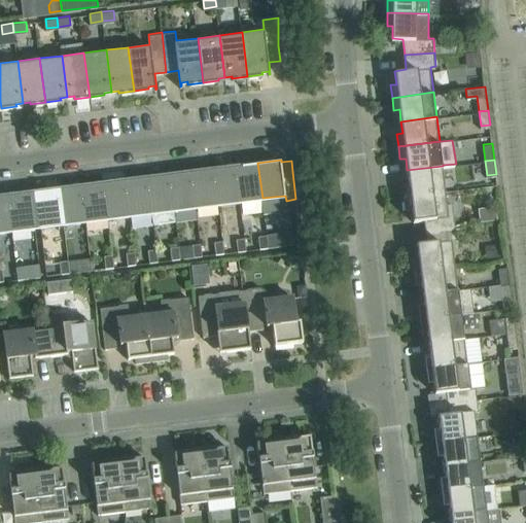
[(263,198),(257,163),(236,166),(240,201),(263,198)]
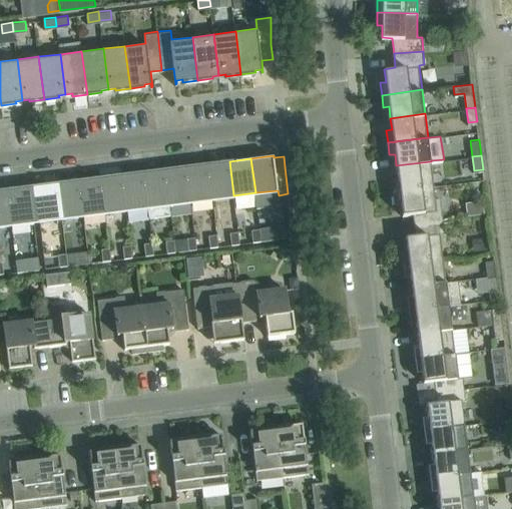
[(233,195),(229,161),(208,163),(212,198),(233,195)]
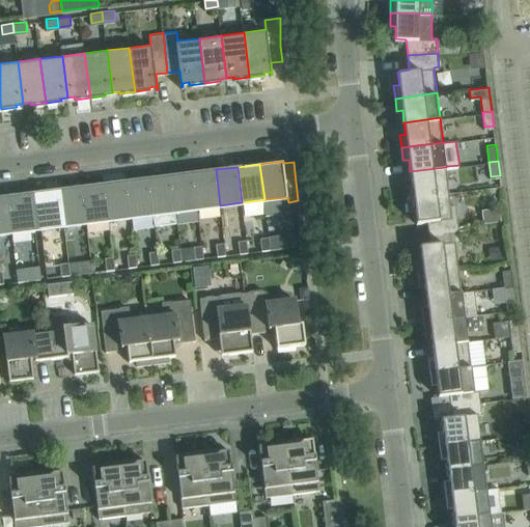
[(450,192),(446,167),(410,171),(412,184),(406,185),(408,197),(450,192)]
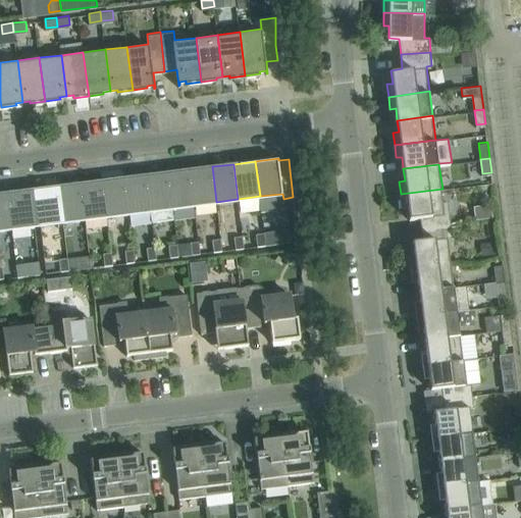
[(216,202),(212,166),(190,169),(194,205),(216,202)]
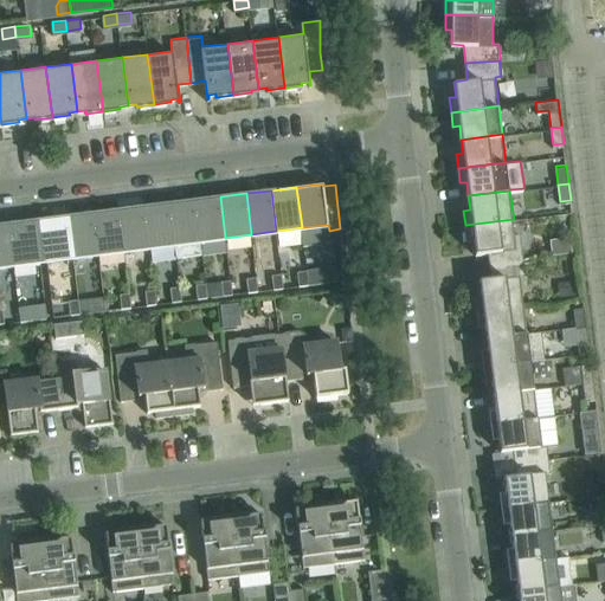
[(225,238),(220,196),(195,200),(200,240),(225,238)]
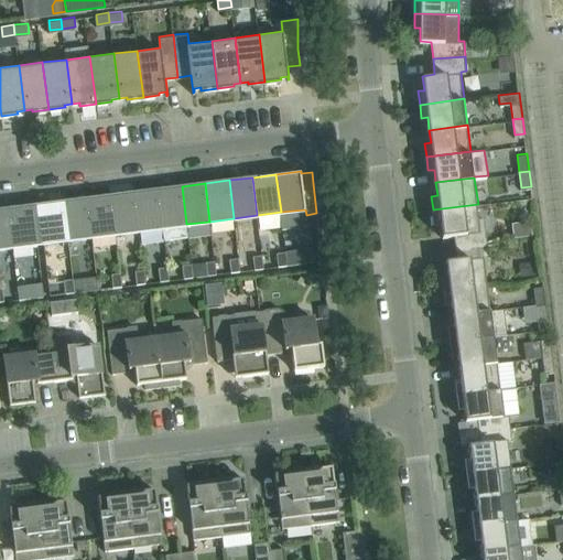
[(186,224),(182,186),(158,189),(163,227),(186,224)]
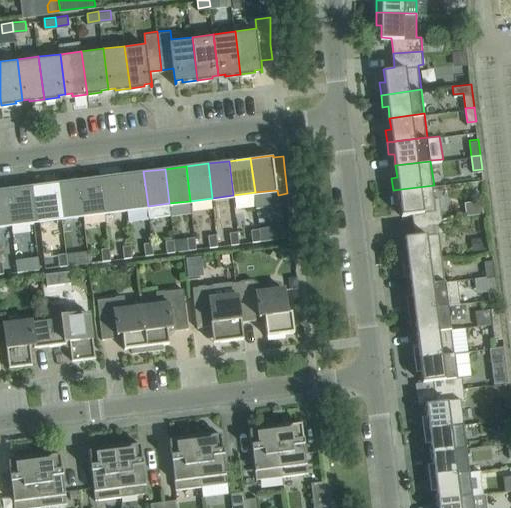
[(148,206),(143,171),(122,174),(126,209),(148,206)]
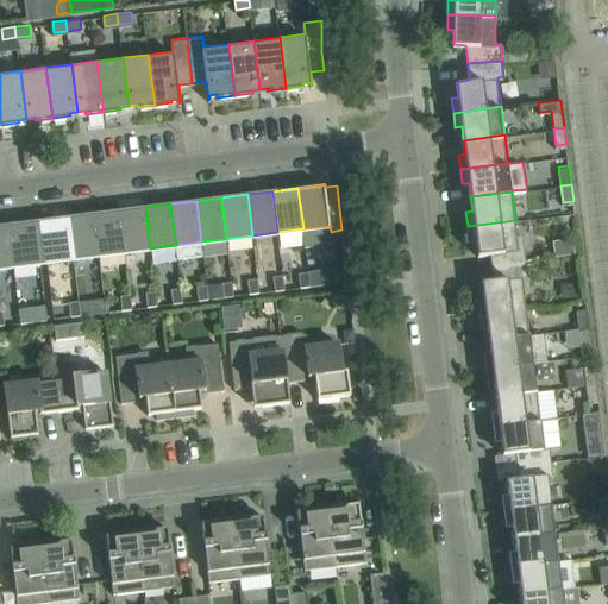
[(150,249),(145,207),(119,211),(125,252),(150,249)]
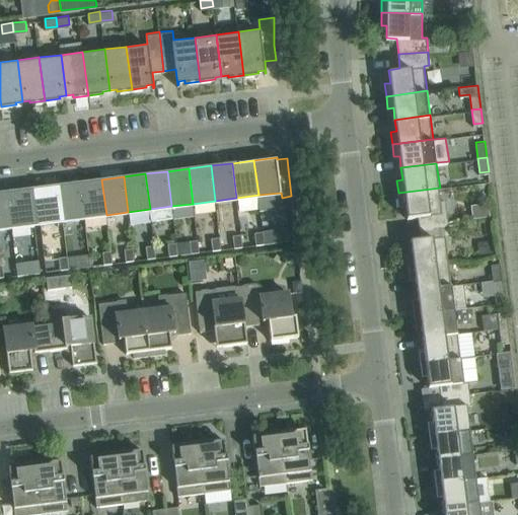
[(106,215),(101,179),(80,182),(84,217),(106,215)]
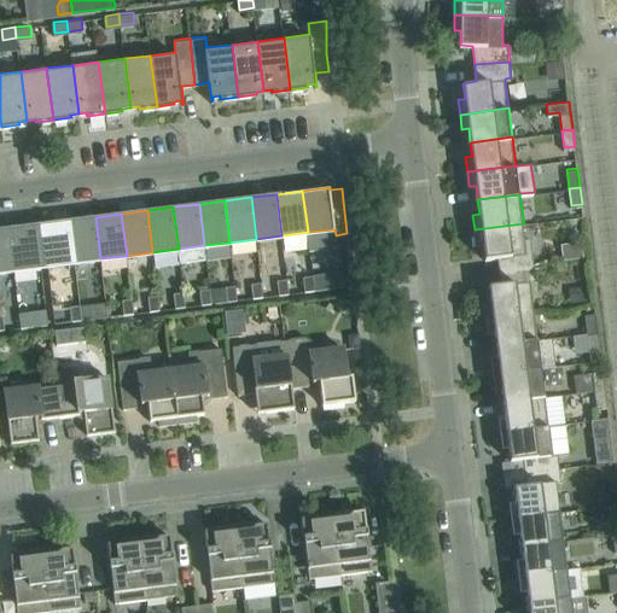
[(100,258),(95,217),(70,220),(75,262),(100,258)]
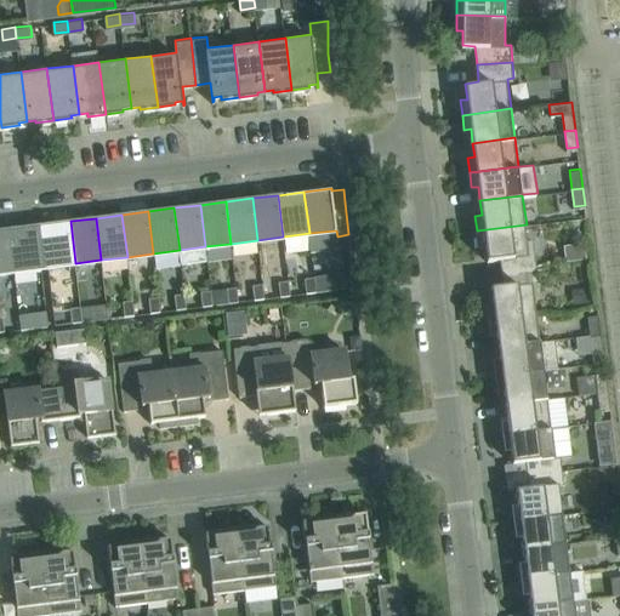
[(75,263),(70,221),(43,224),(49,267),(75,263)]
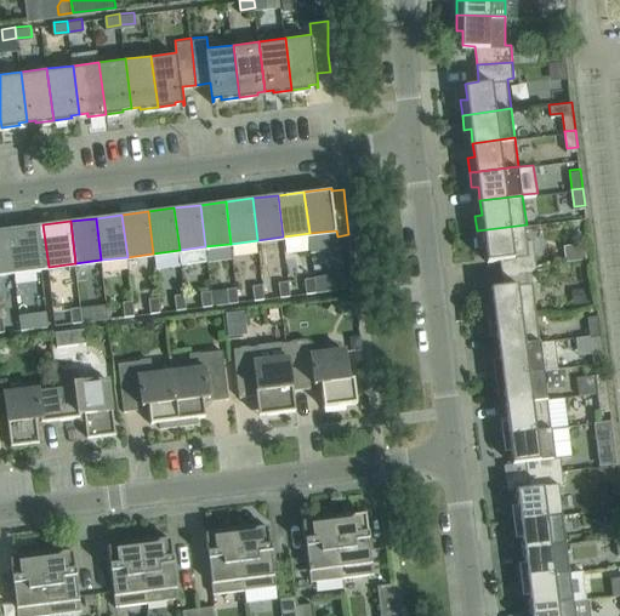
[(530,252),(527,224),(477,231),(478,245),(485,244),(488,260),(500,258),(502,271),(536,267),(535,252),(530,252)]
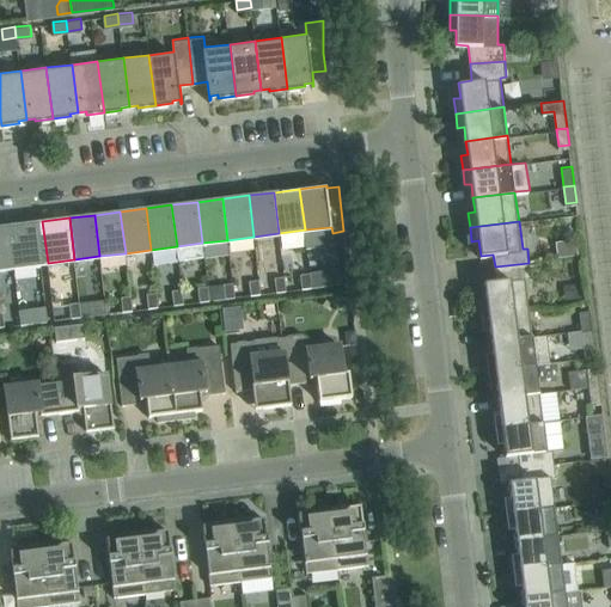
[(41,264),(35,222),(8,226),(13,267),(41,264)]
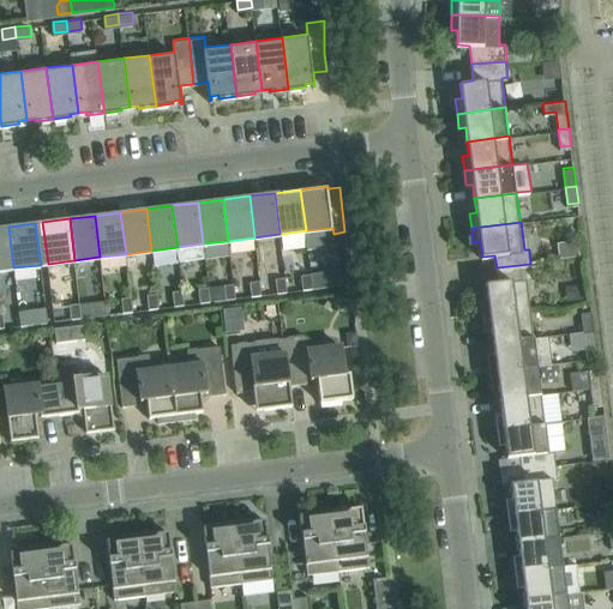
[(8,227),(0,227),(0,269),(13,267),(8,227)]
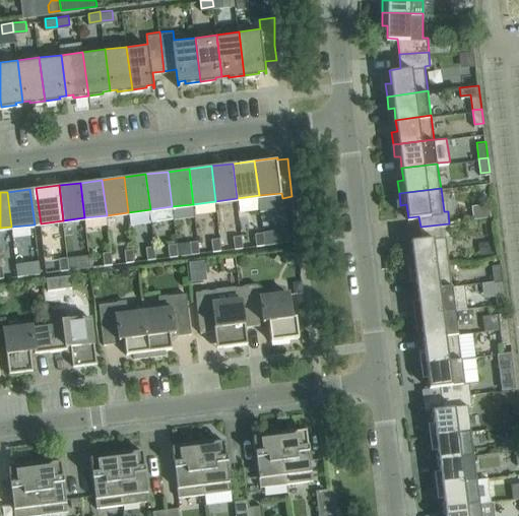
[(449,260),(446,236),(451,235),(449,223),(420,227),(422,238),(410,240),(412,251),(406,252),(408,265),(449,260)]
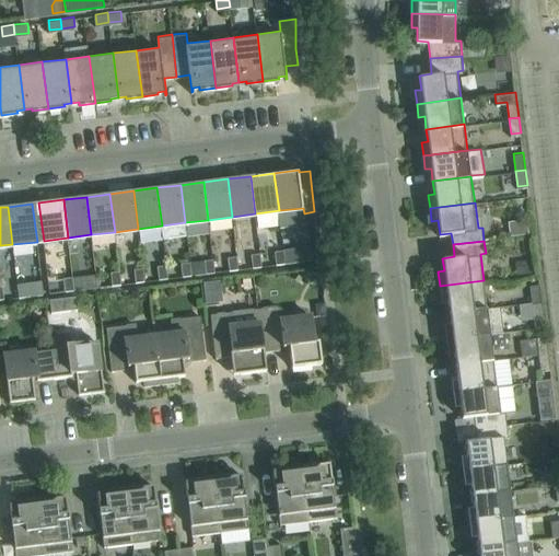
[(319,257),(317,244),(310,245),(311,258),(319,257)]
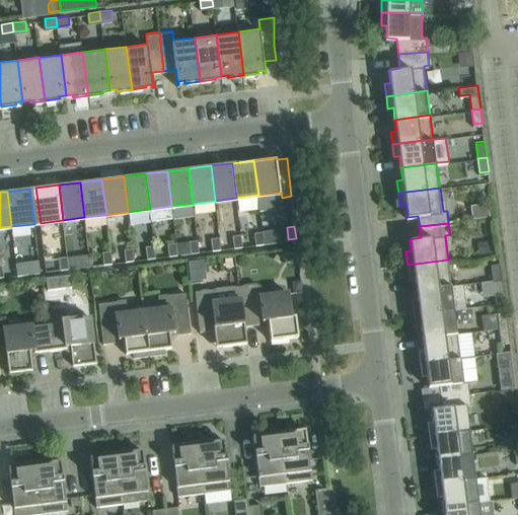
[(265,242),(263,230),(254,231),(256,243),(265,242)]
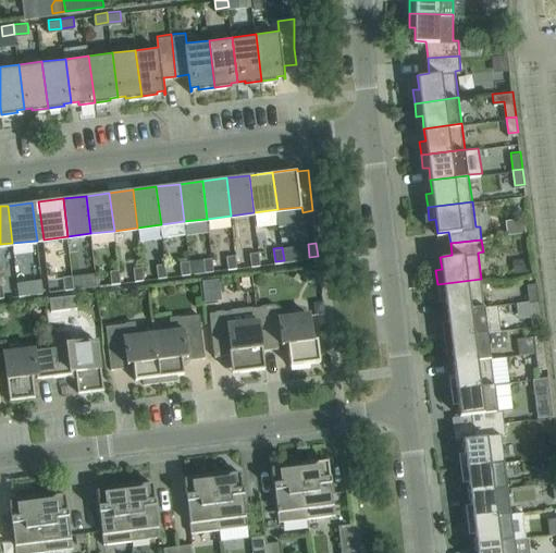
[(260,262),(259,249),(250,250),(251,263),(260,262)]
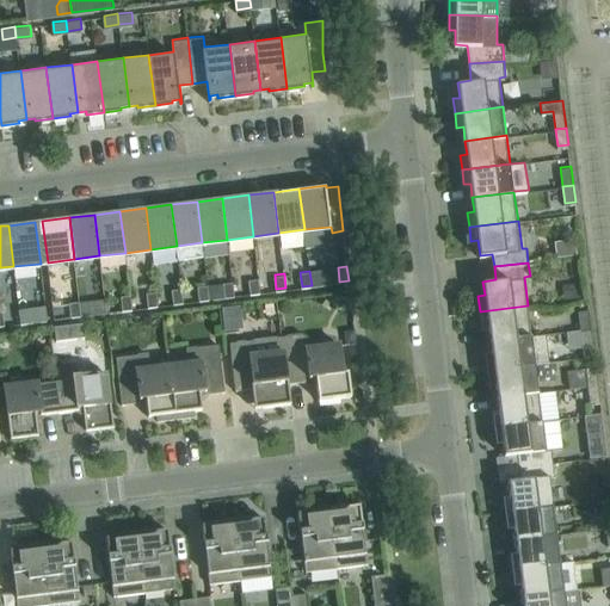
[(260,291),(259,277),(250,278),(251,292),(260,291)]
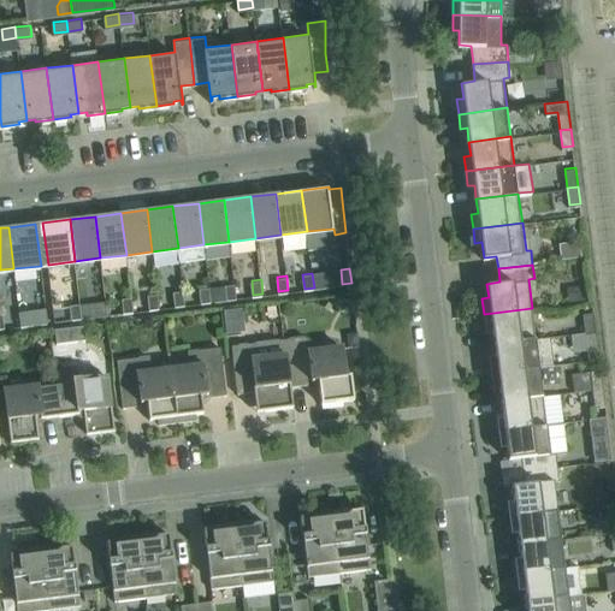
[(237,297),(235,283),(225,284),(228,298),(237,297)]
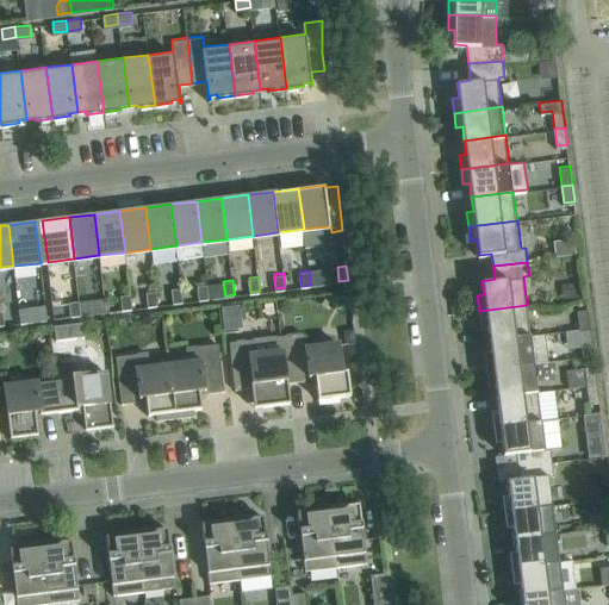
[(209,298),(207,284),(198,285),(199,299),(209,298)]
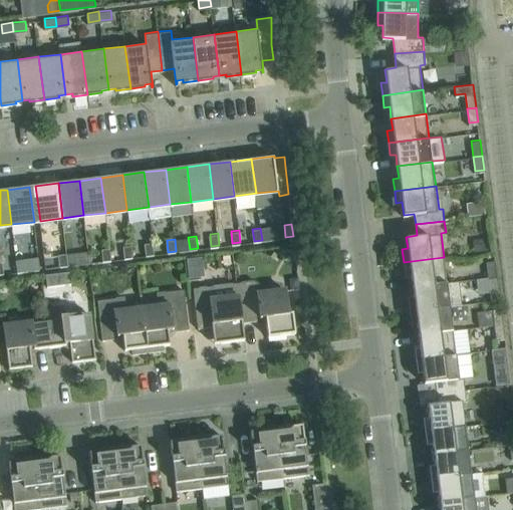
[(155,253),(153,241),(145,242),(147,254),(155,253)]
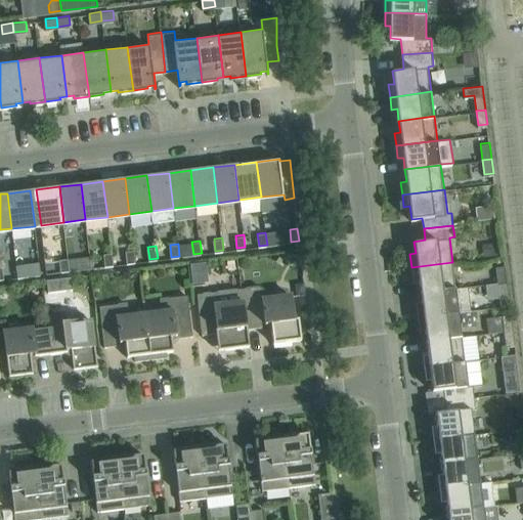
[(136,261),(134,249),(126,250),(127,262),(136,261)]
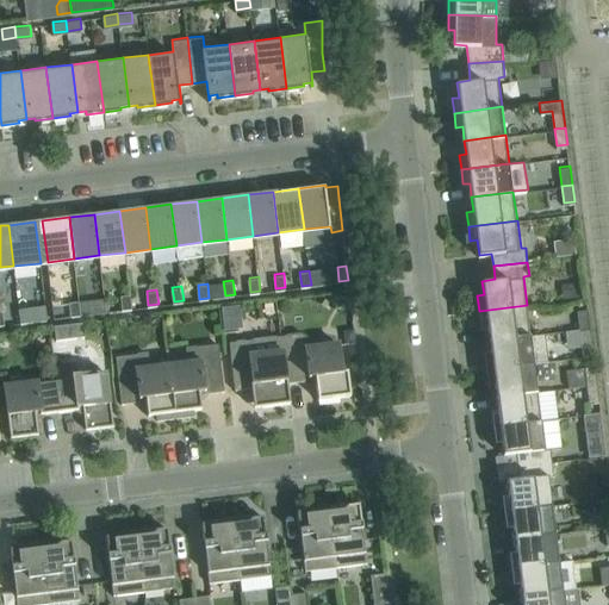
[(132,307),(131,293),(120,294),(123,309),(132,307)]
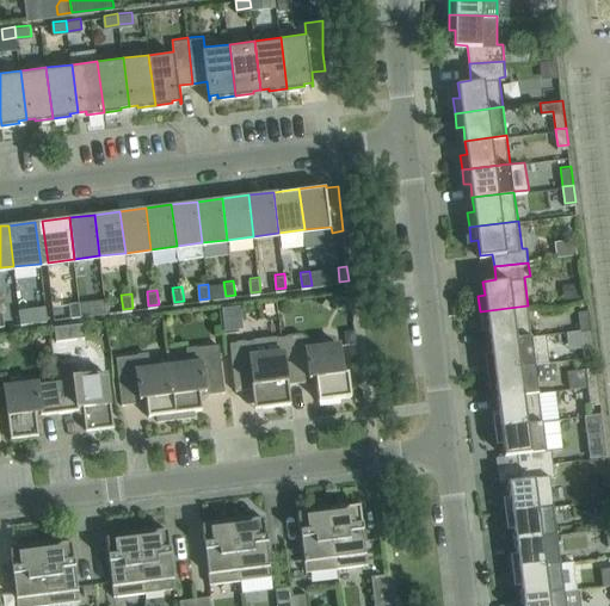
[(108,310),(105,296),(80,300),(81,314),(108,310)]
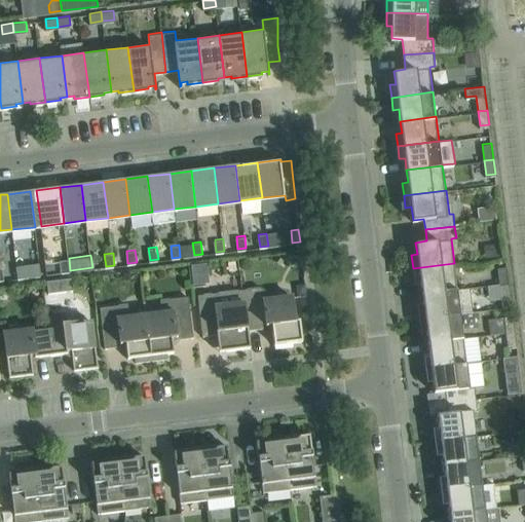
[(70,270),(69,258),(61,259),(62,271),(70,270)]
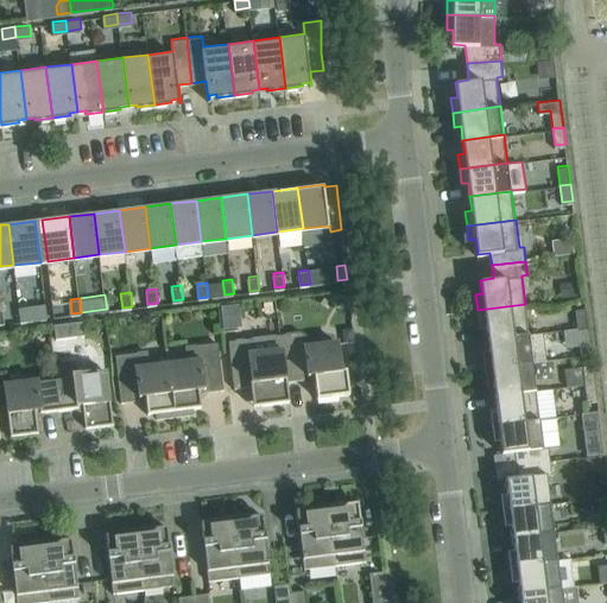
[(529,332),(525,304),(478,310),(480,327),(486,325),(488,337),(529,332)]
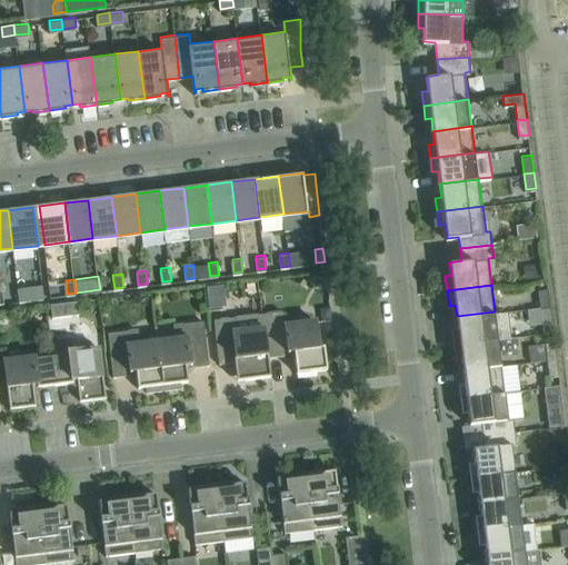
[(29,298),(27,286),(18,287),(20,300),(29,298)]
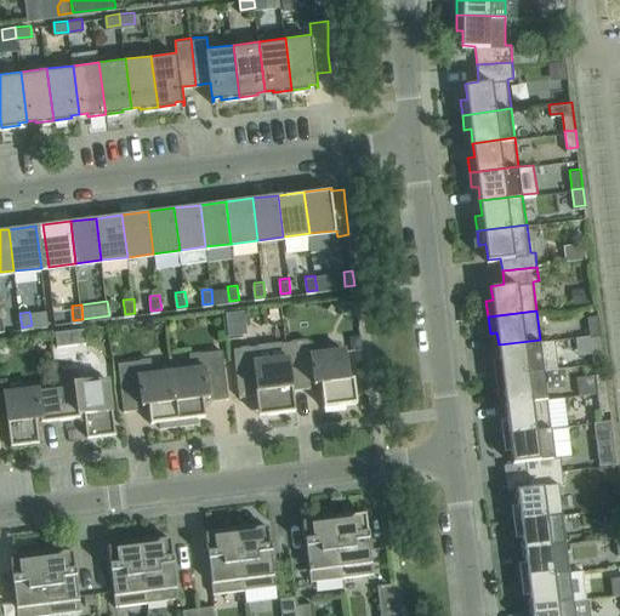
[(601,332),(598,313),(589,314),(590,334),(601,332)]
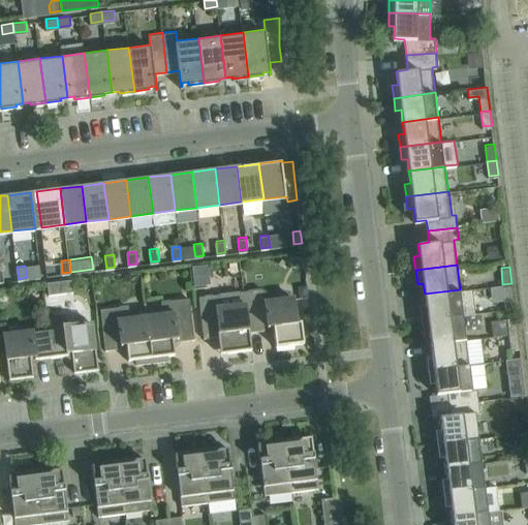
[(72,291),(71,278),(47,281),(49,295),(72,291)]
